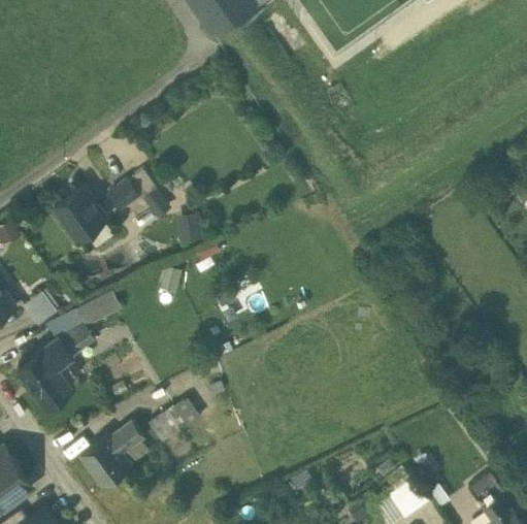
[(132,182),(108,196),(118,211),(141,197),(132,182)]
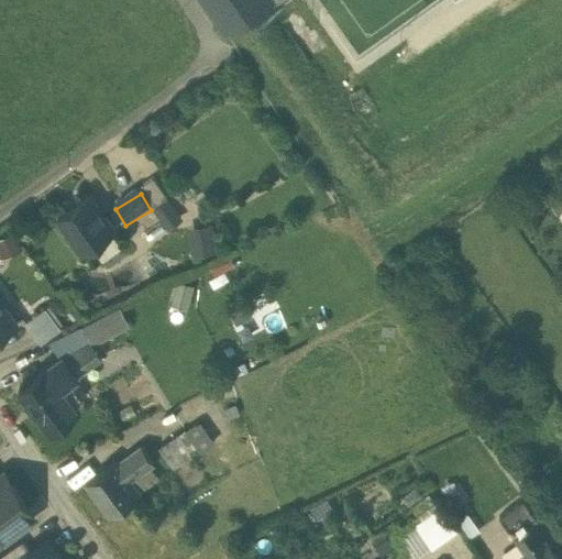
[(88,203),(55,223),(81,264),(114,243),(88,203)]
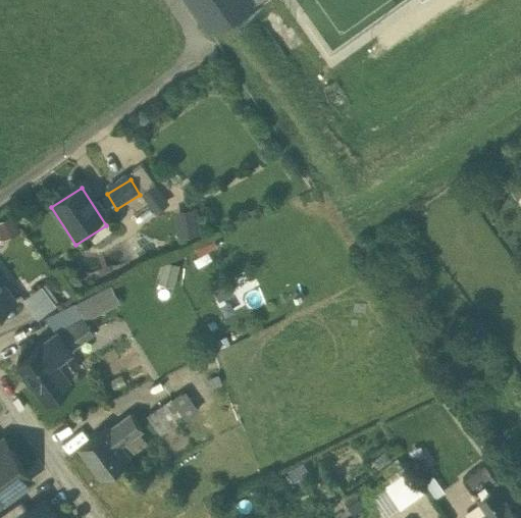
[(141,200),(151,218),(165,210),(155,191),(141,200)]
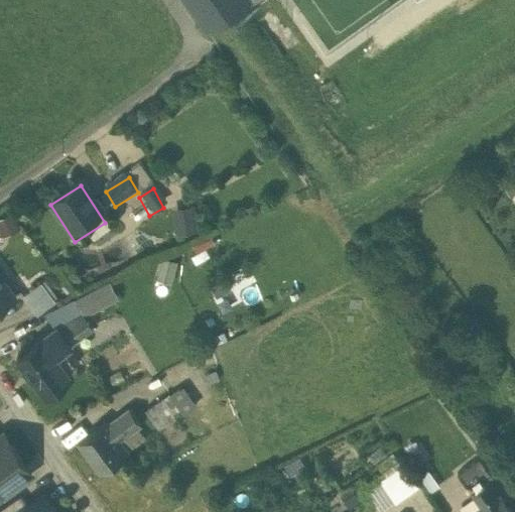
[(191,216),(177,217),(180,241),(195,239),(191,216)]
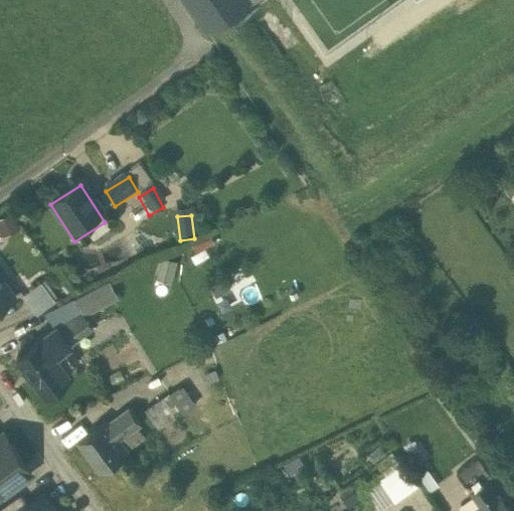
[(0,231),(2,238),(21,233),(16,216),(0,219),(0,231)]
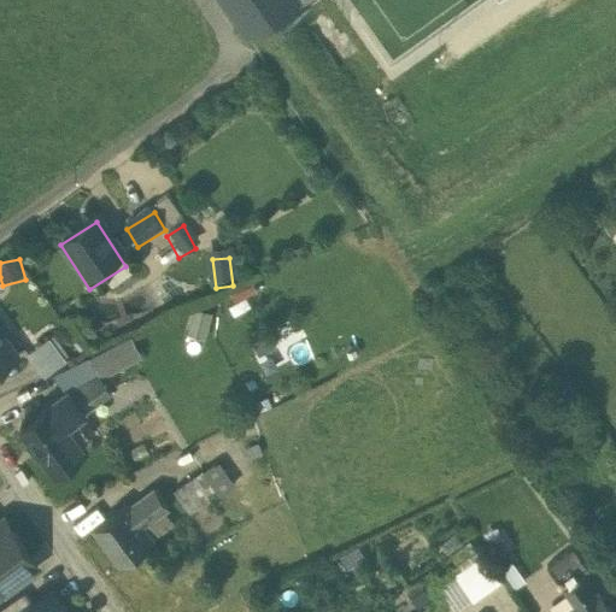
[(189,336),(209,342),(216,316),(195,311),(189,336)]
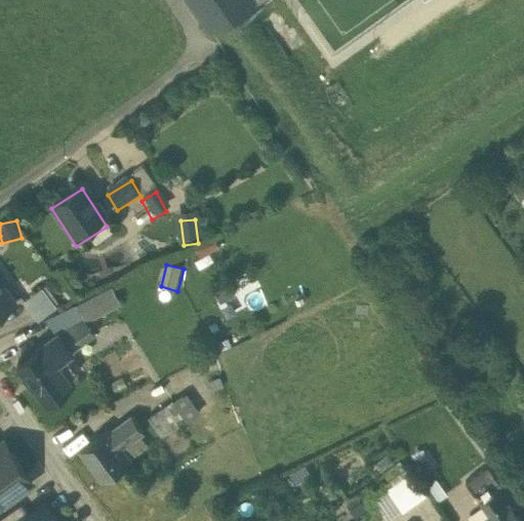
[(0,287),(0,322),(16,312),(0,287)]
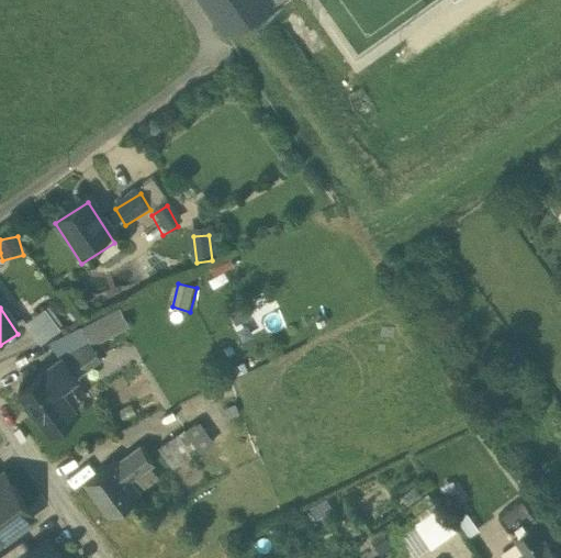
[(52,308),(27,322),(41,345),(65,330),(52,308)]
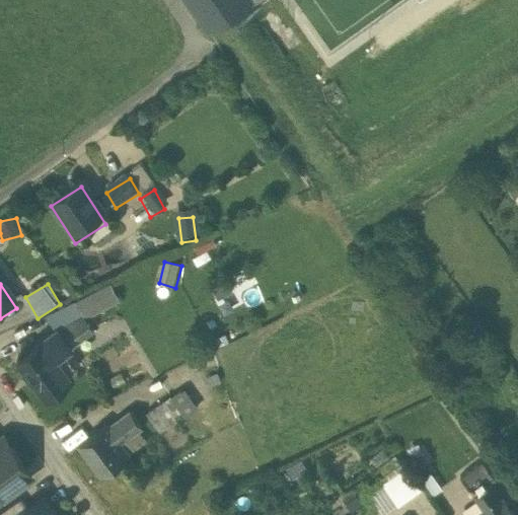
[(111,286),(45,318),(54,332),(83,317),(86,320),(119,303),(111,286)]
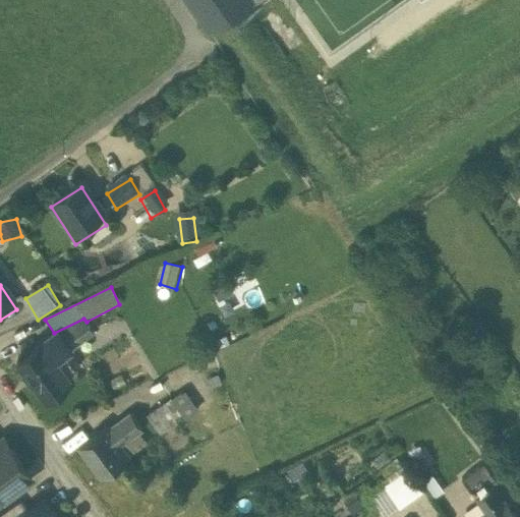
[(54,333),(15,363),(45,405),(73,382),(59,361),(95,335),(87,322),(83,319),(54,333)]
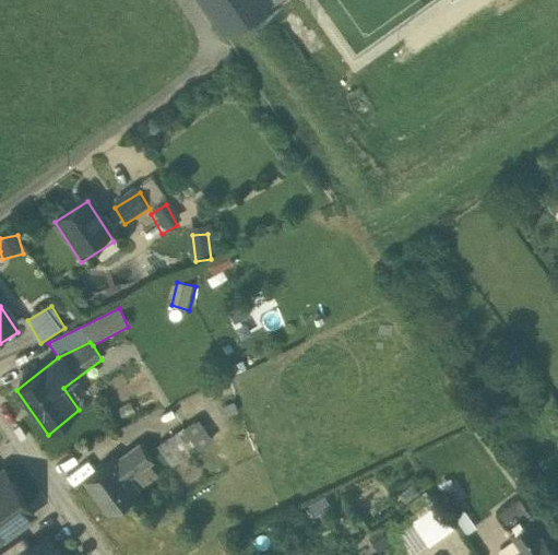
[(202,424),(158,451),(173,475),(216,448),(202,424)]
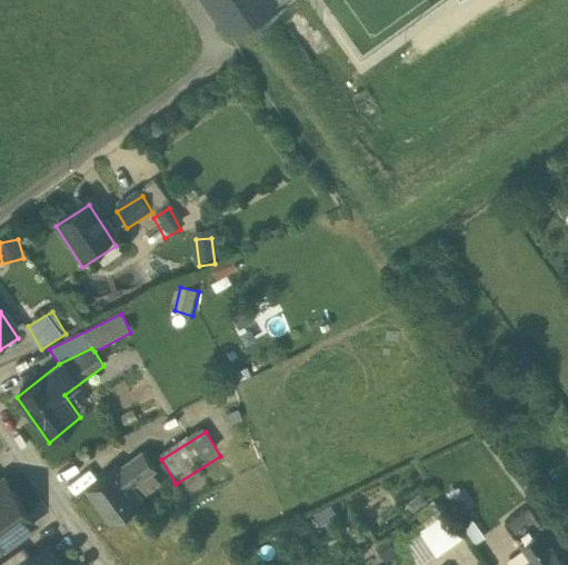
[(156,479),(143,459),(90,494),(116,531),(138,515),(126,498),(156,479)]
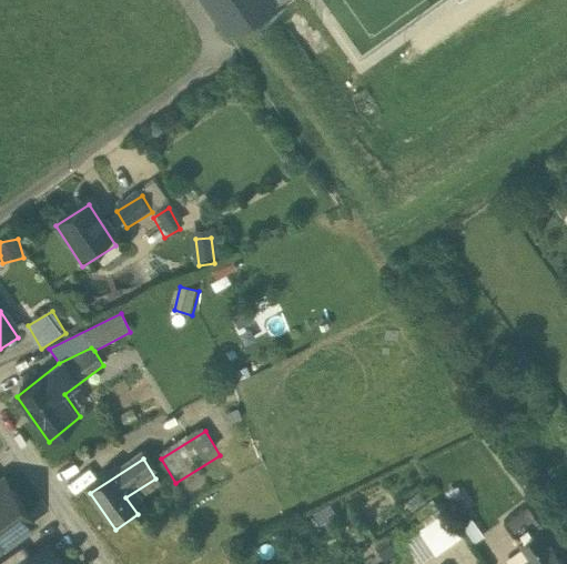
[(10,484),(0,492),(0,557),(42,526),(10,484)]
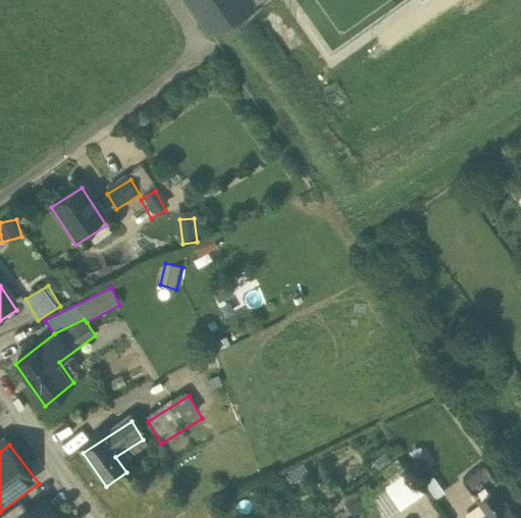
[(408,473),(385,490),(401,510),(423,494),(408,473)]
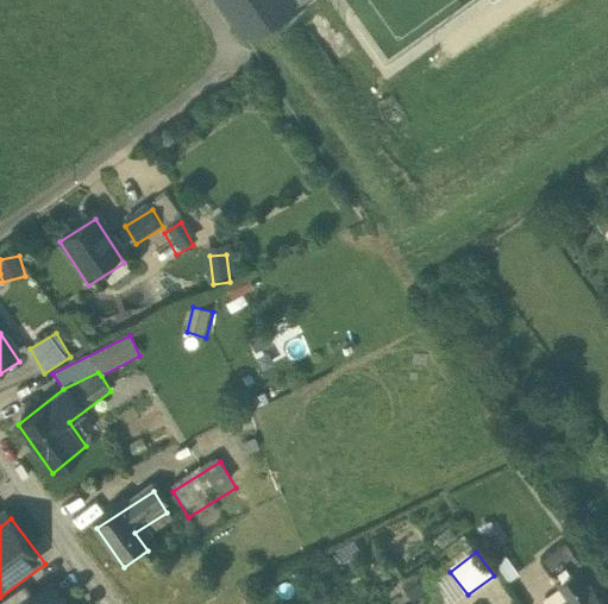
[(520,577),(506,557),(495,564),(509,584),(520,577)]
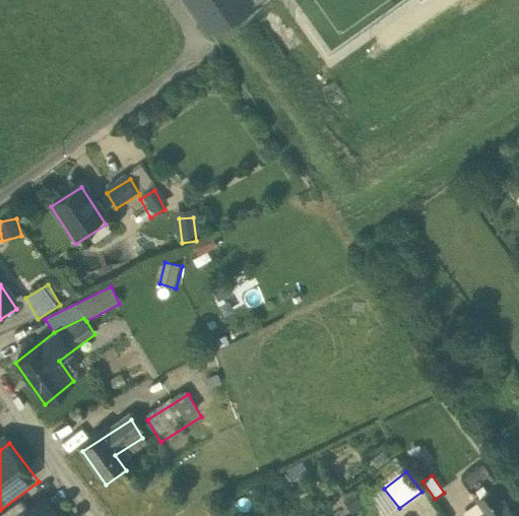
[(493,486),(474,499),(485,514),(483,515),(516,515),(505,500),(504,501),(493,486)]
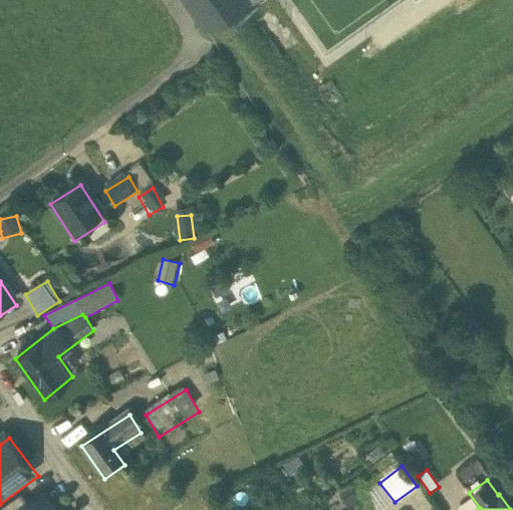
[(54,509),(44,495),(23,509),(54,509)]
